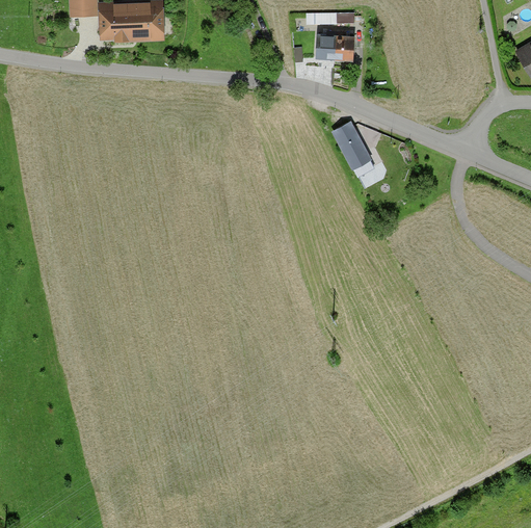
[(96,0),(68,0),(69,21),(97,20),(96,0)]
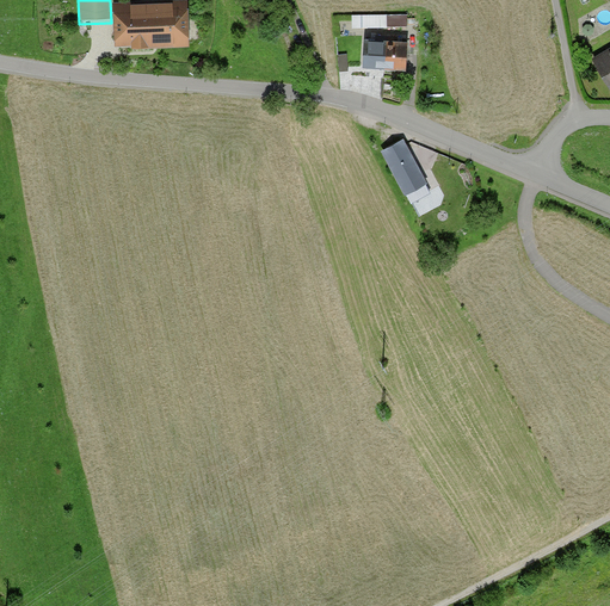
[(142,5),(145,45),(184,44),(182,2),(142,5)]
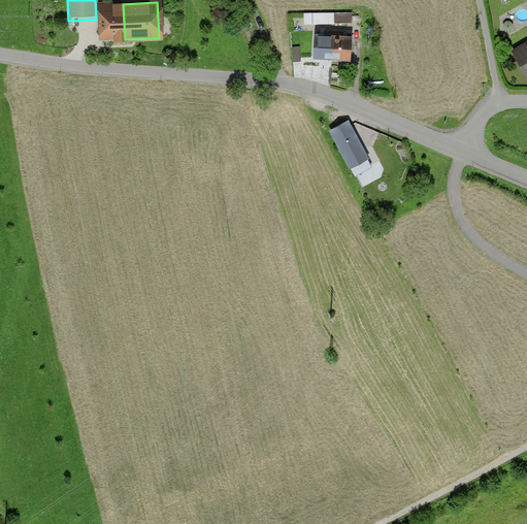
[(125,39),(123,4),(98,5),(99,35),(111,34),(112,40),(125,39)]
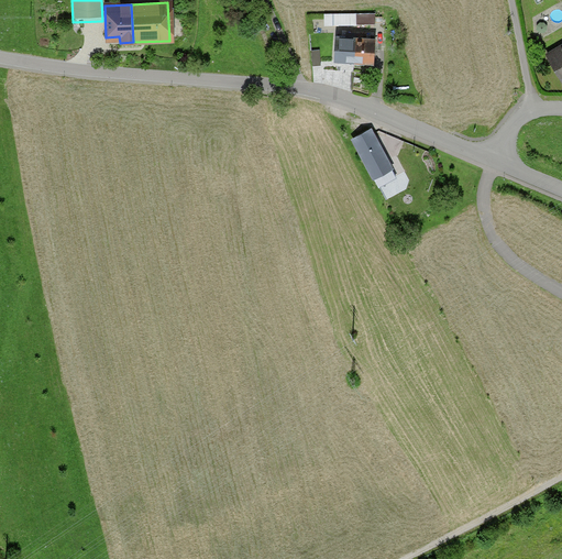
[(373,12),(321,13),(322,25),(373,24),(373,12)]
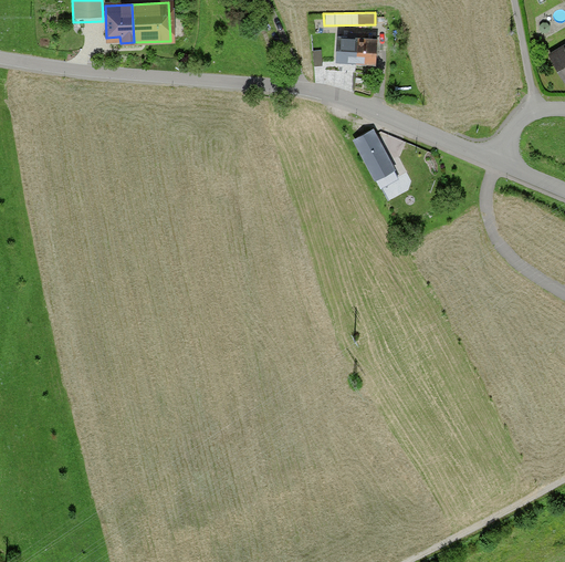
[(354,61),(356,33),(338,32),(336,60),(354,61)]
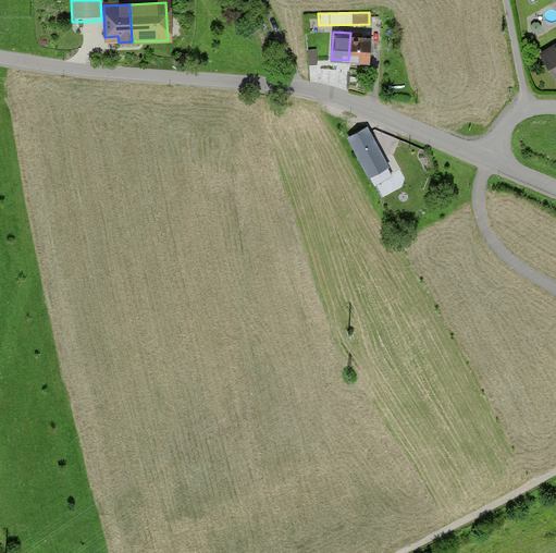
[(350,33),(348,60),(368,61),(370,35),(350,33)]
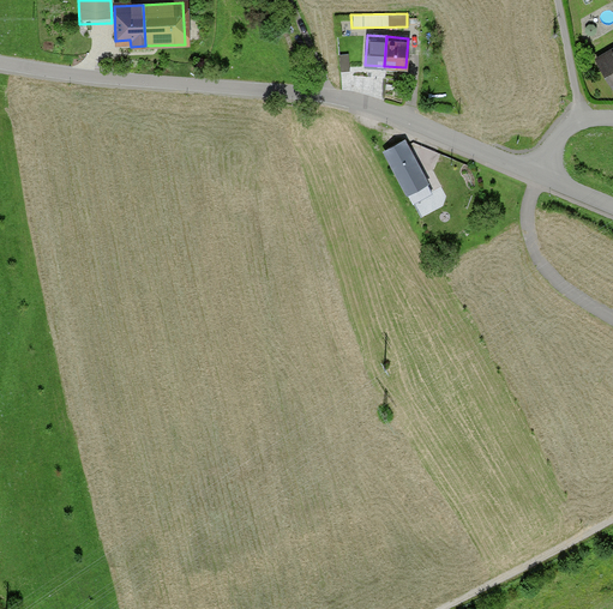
[(612,50),(596,61),(612,88),(612,86),(612,50)]
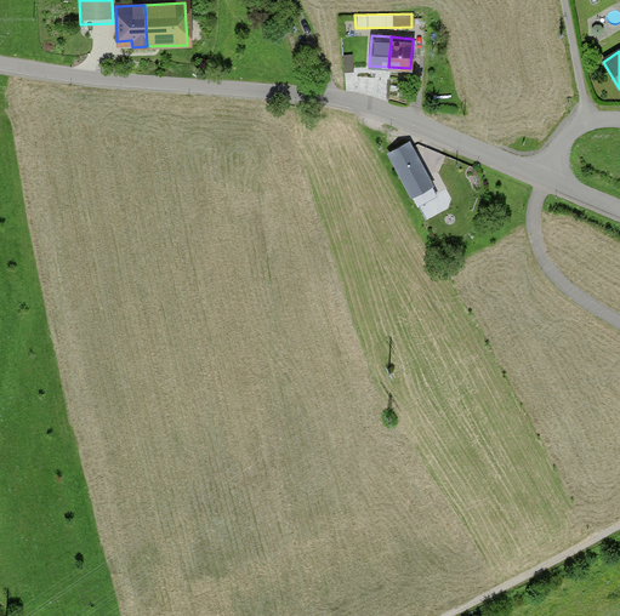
[(351,56),(341,57),(342,74),(352,73),(351,56)]
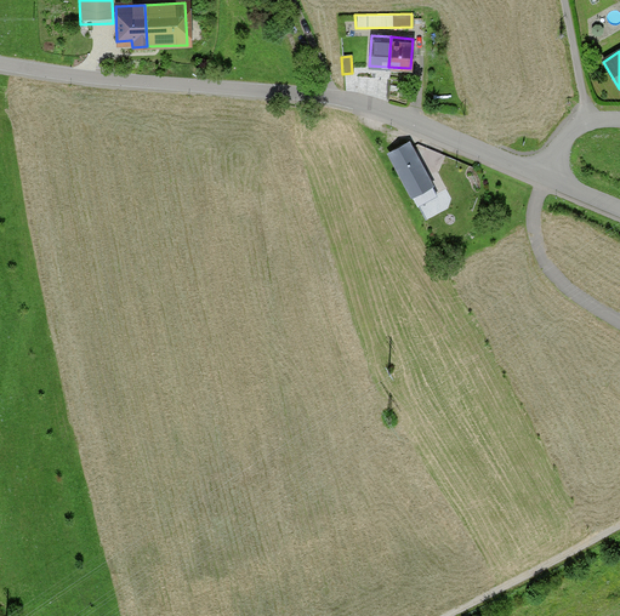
[(409,147),(388,157),(410,199),(430,189),(409,147)]
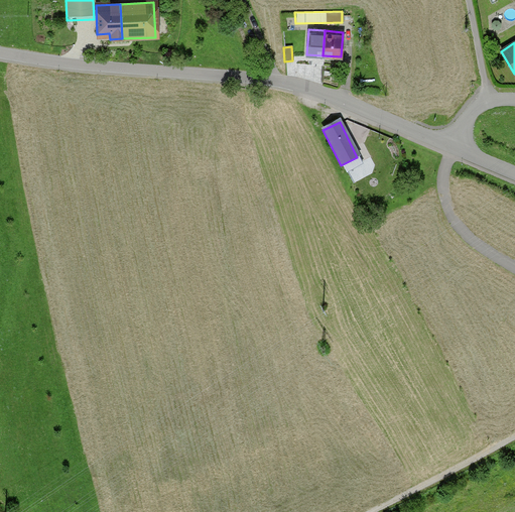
All buildings are outlined.
